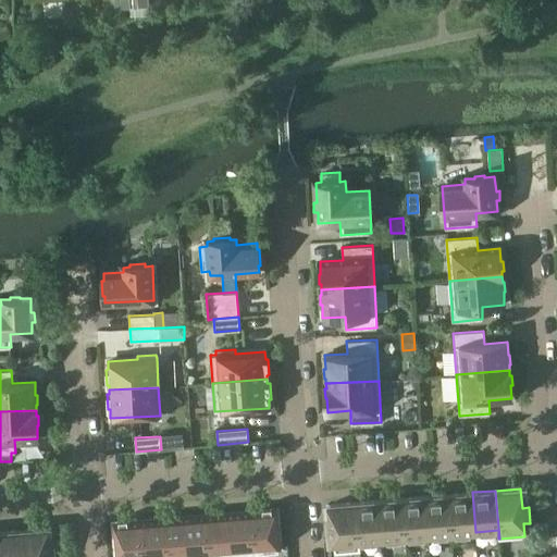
[(475,532),(472,492),(449,494),(453,534),(475,532)]
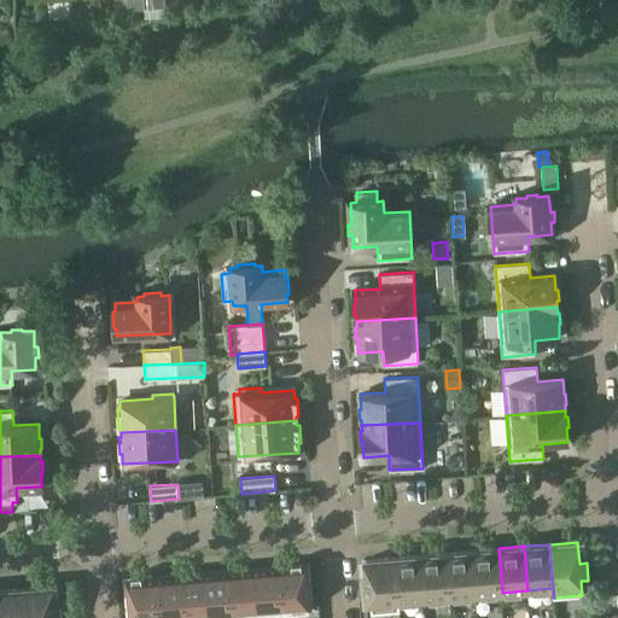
[(502,593),(499,548),(472,551),(476,595),(502,593)]
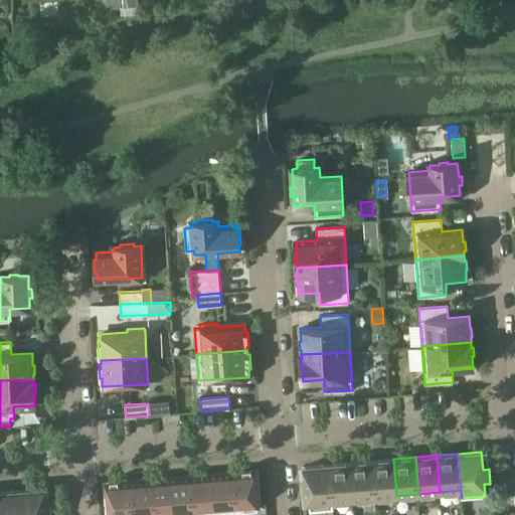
[(396,496),(393,459),(371,461),(375,498),(396,496)]
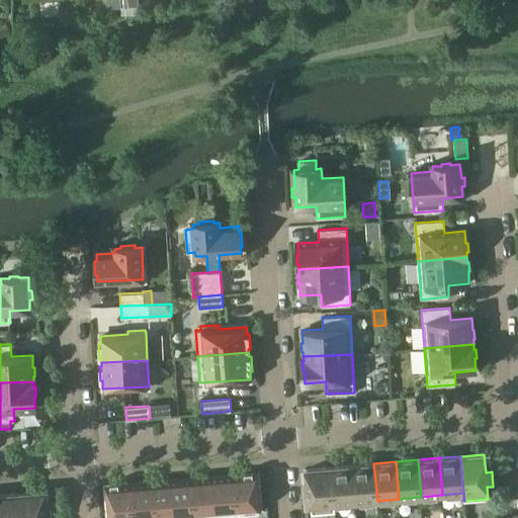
[(377,501),(373,463),(352,465),(355,502),(377,501)]
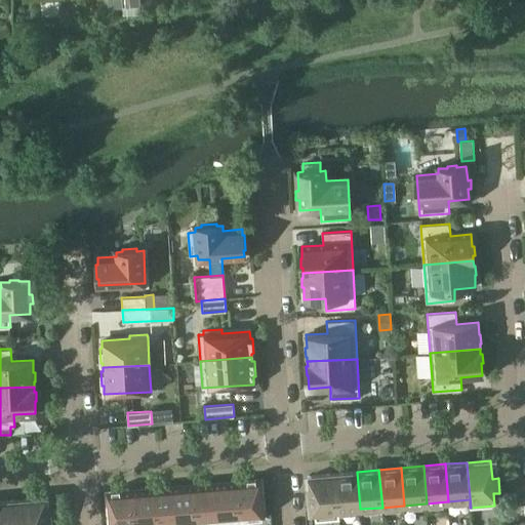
[(357,472),(334,473),(338,511),(339,511),(360,509),(357,472)]
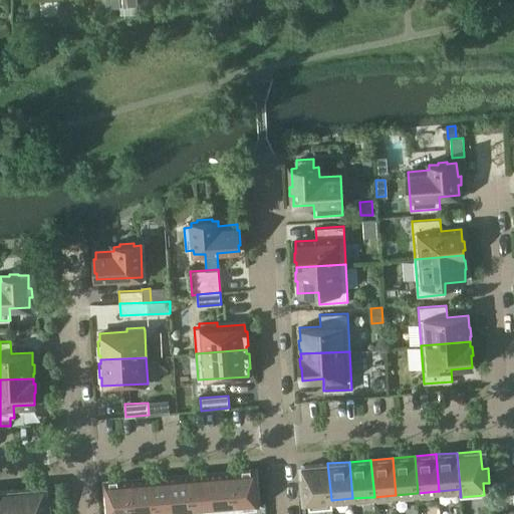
[(331,508),(327,463),(305,465),(306,484),(300,484),(301,498),(307,498),(308,510),(331,508)]
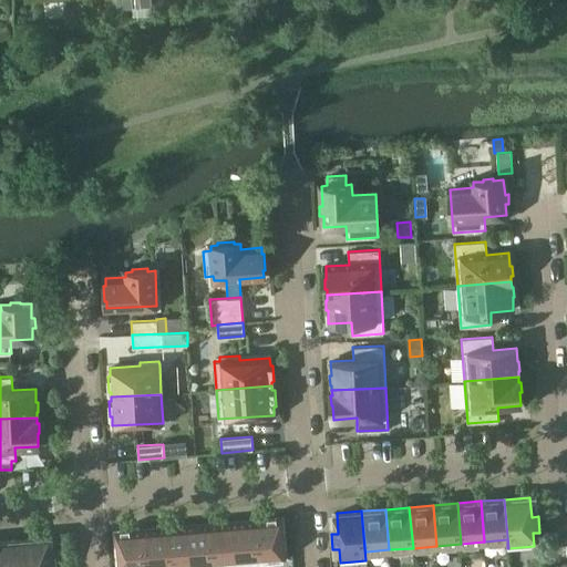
[(284,563),(280,518),(255,519),(259,565),(284,563)]
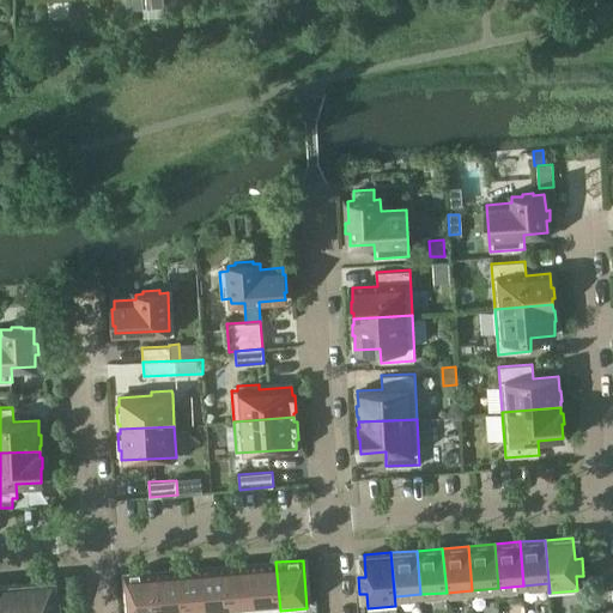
[(280,611),(275,562),(252,564),(255,612),(280,611)]
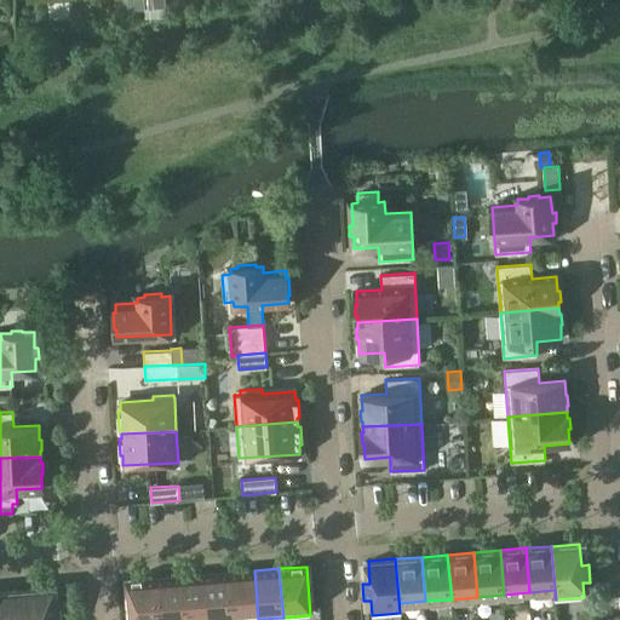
[(254,570),(230,573),(233,619),(248,619),(258,619),(254,570)]
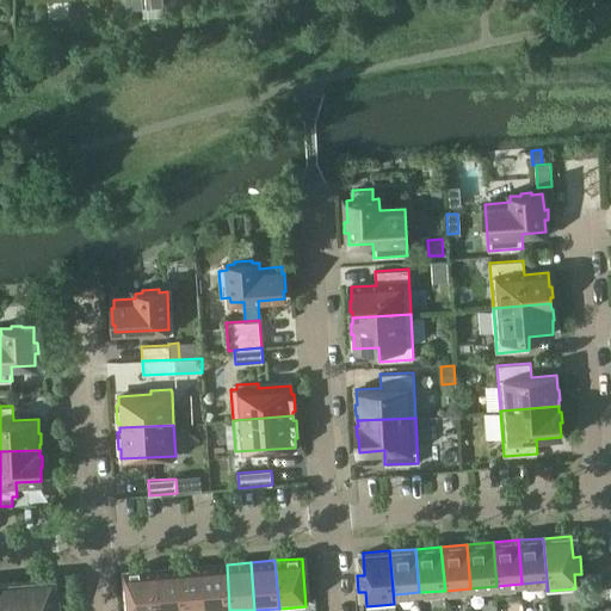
[(229,610),(227,565),(202,566),(205,610),(229,610)]
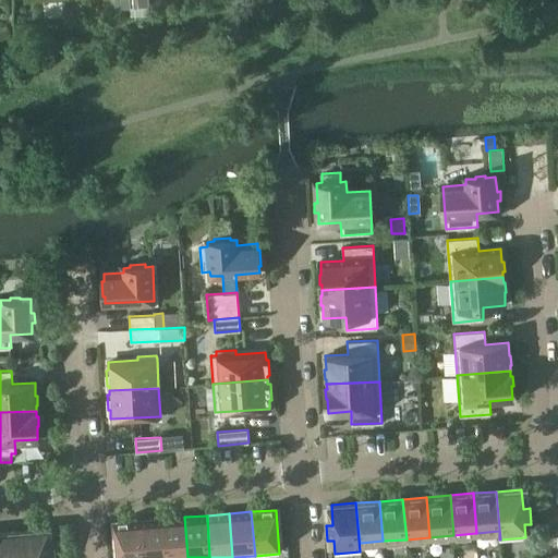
[(187,557),(184,517),(162,519),(165,557),(187,557)]
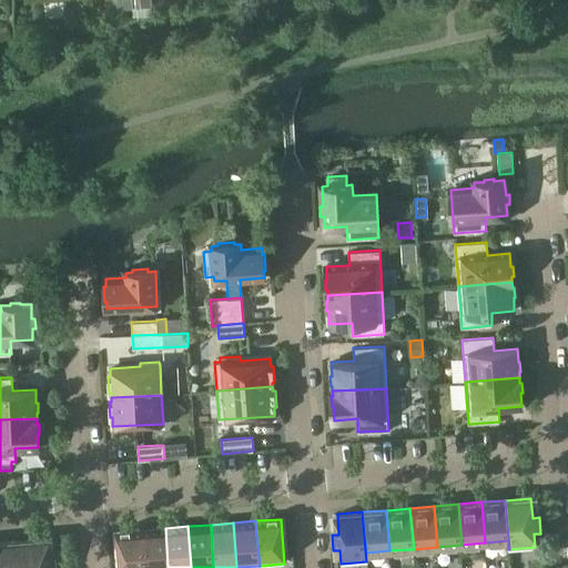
[(168,567),(165,528),(143,530),(145,567),(168,567)]
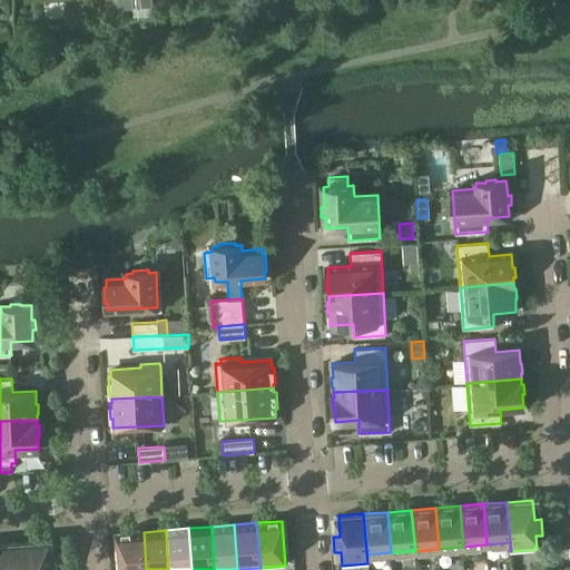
[(146,569),(144,532),(118,534),(120,569),(146,569)]
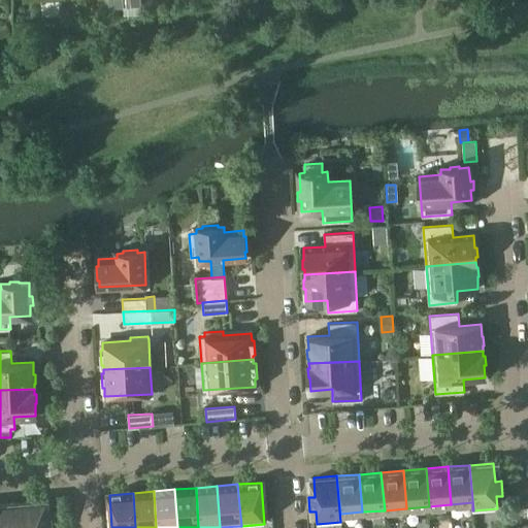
[(20,502),(22,527),(52,527),(52,519),(44,519),(43,500),(20,502)]
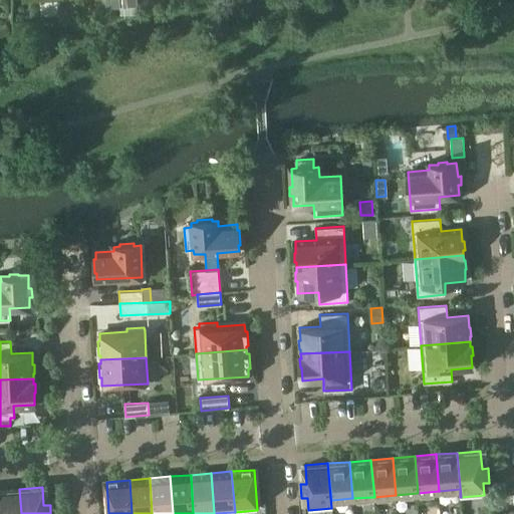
[(21,513),(19,489),(0,490),(0,513),(21,513)]
